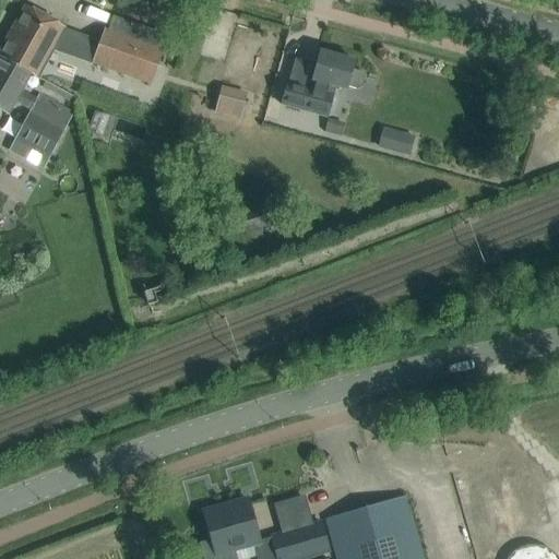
[(24,7),(0,50),(0,58),(28,74),(36,79),(63,27),(24,7)]
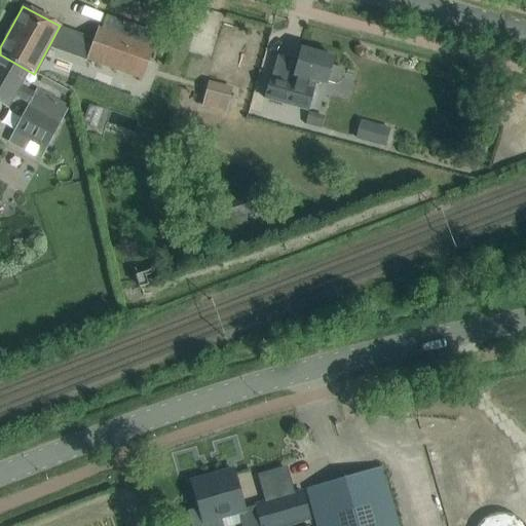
[(97,28),(85,60),(141,79),(152,47),(97,28)]
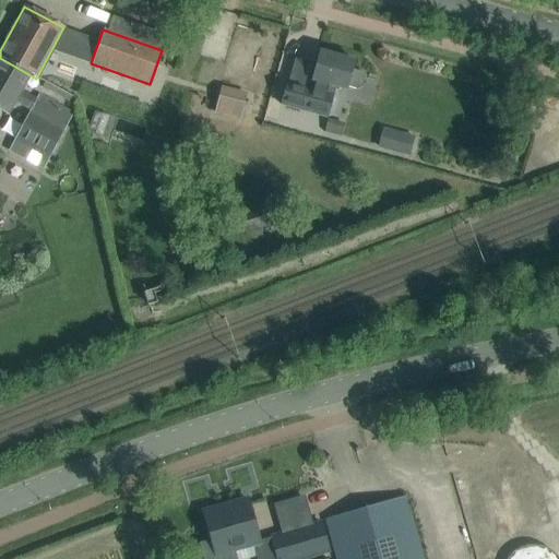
[(286,82),(280,106),(321,118),(325,99),(323,98),(326,86),(345,91),(346,86),(357,90),(361,87),(365,76),(363,72),(351,69),(353,61),(319,52),(311,81),(314,82),(312,90),(286,82)]
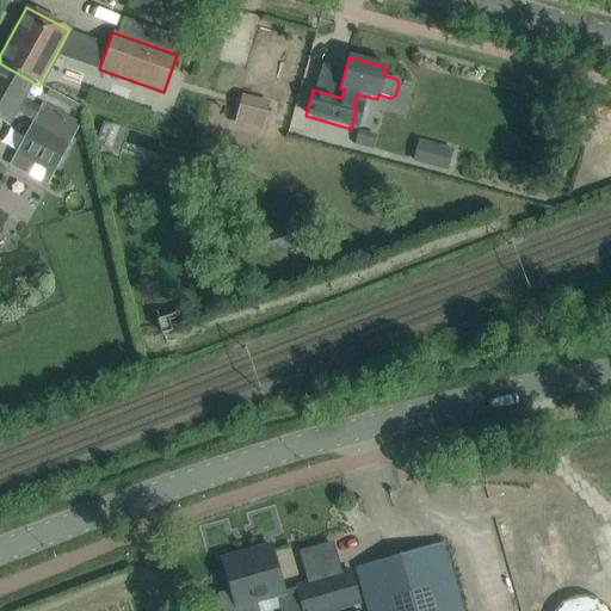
[(0,63),(0,119),(7,124),(14,111),(32,121),(38,109),(22,99),(31,81),(0,63)]
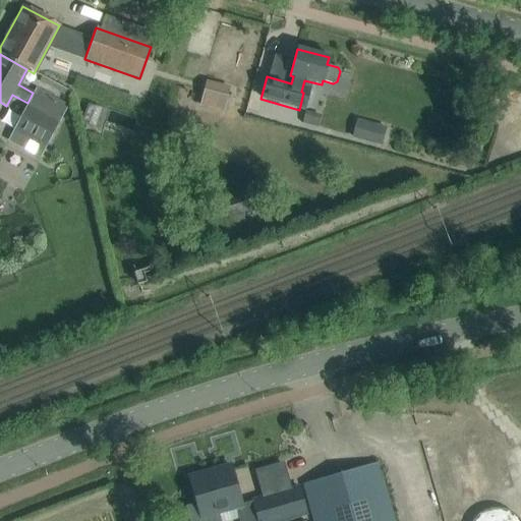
[(222,112),(228,85),(206,80),(198,106),(222,112)]
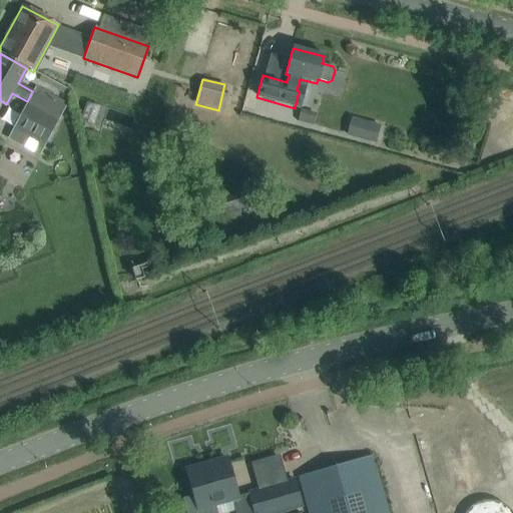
[(27,101),(11,130),(43,147),(65,106),(33,89),(32,91),(27,101)]
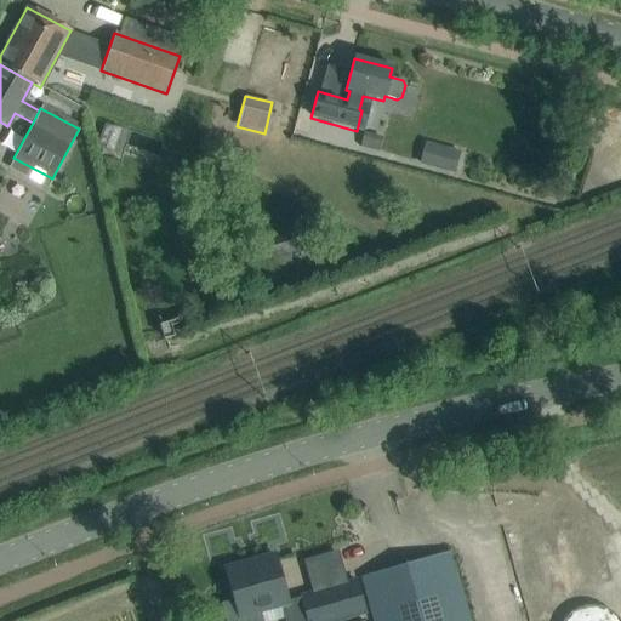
[(423,149),(420,164),(453,172),(457,153),(437,148),(436,153),(423,149)]
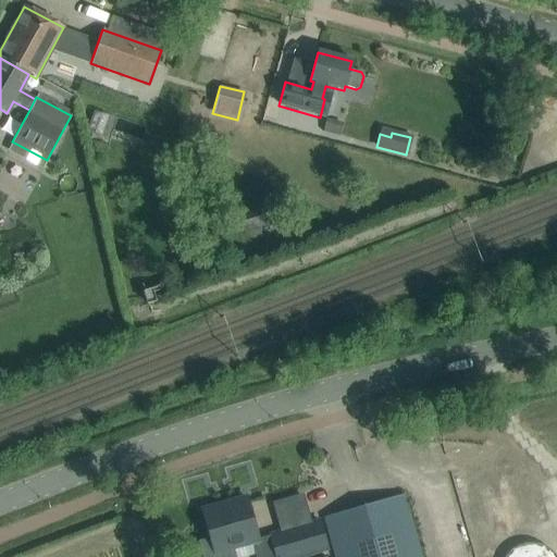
[(420,556),(403,495),(323,518),(323,519),(333,556),(420,556)]
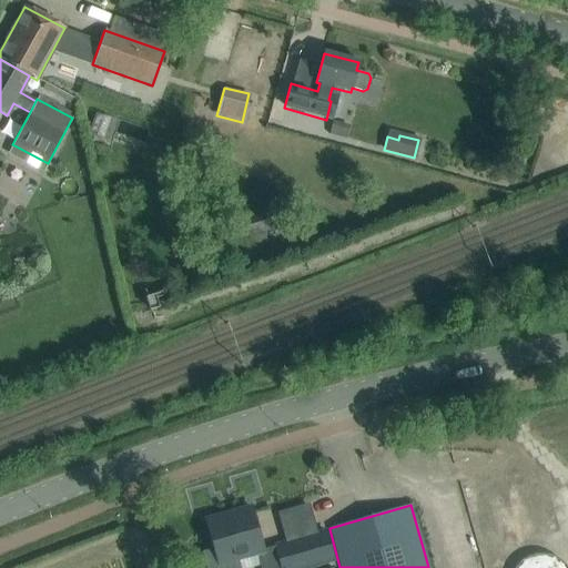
[(214,549),(202,553),(206,567),(239,567),(236,559),(255,554),(260,566),(260,567),(303,567),(334,559),(325,530),(316,534),(283,544),(283,545),(273,547),(263,550),(253,517),(251,508),(233,514),(234,518),(208,526),(206,521),(205,521),(214,549)]
